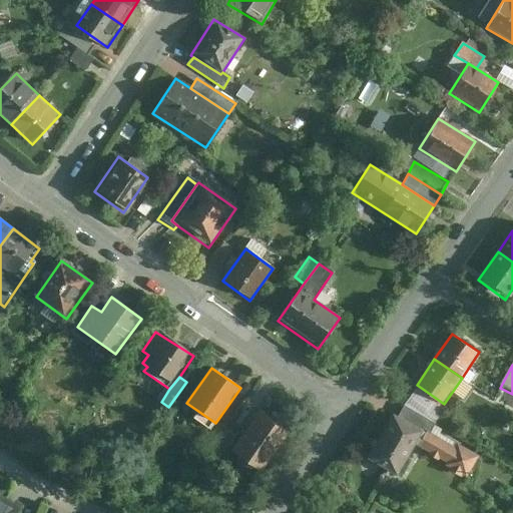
[(404,407),(396,421),(420,436),(427,439),(435,426),(404,407)]
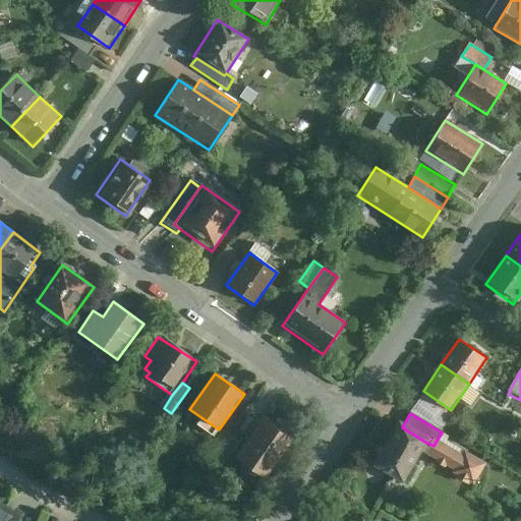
[(268,481),(295,441),(264,419),(236,461),(268,481)]
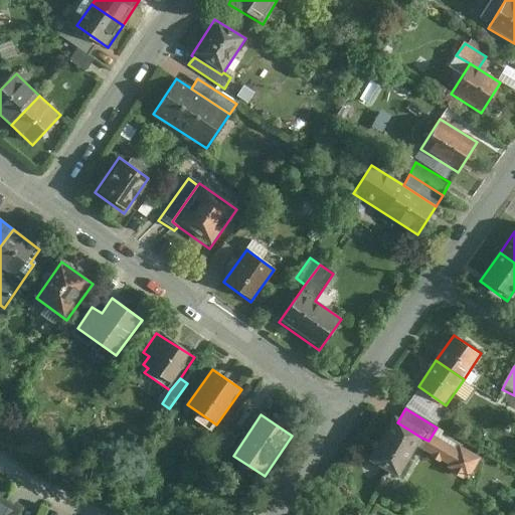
[(396,481),(421,438),(397,422),(392,419),(367,464),(396,481)]
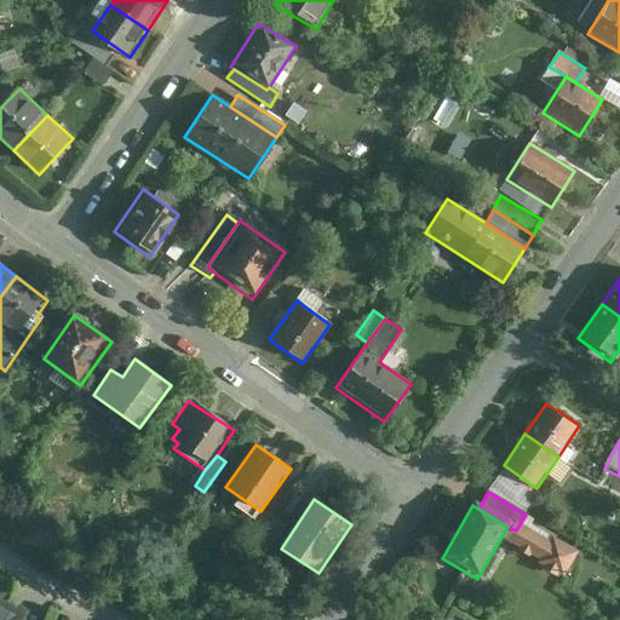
[(271,552),(288,528),(275,520),(259,544),(271,552)]
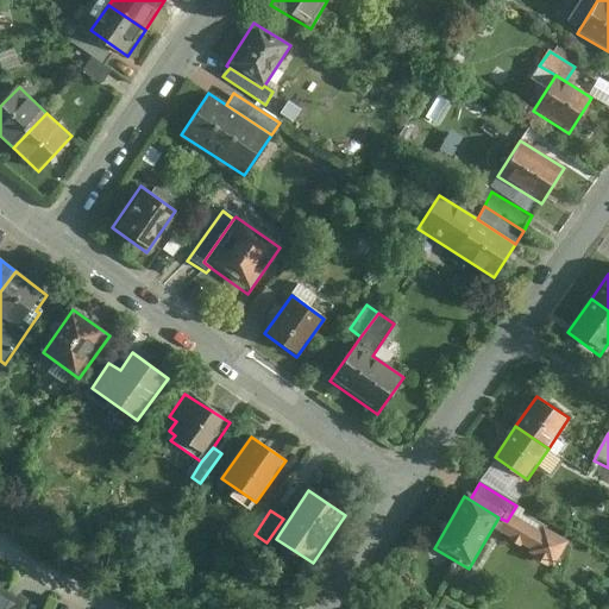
[(19,608),(23,603),(0,589),(0,608),(19,608)]
